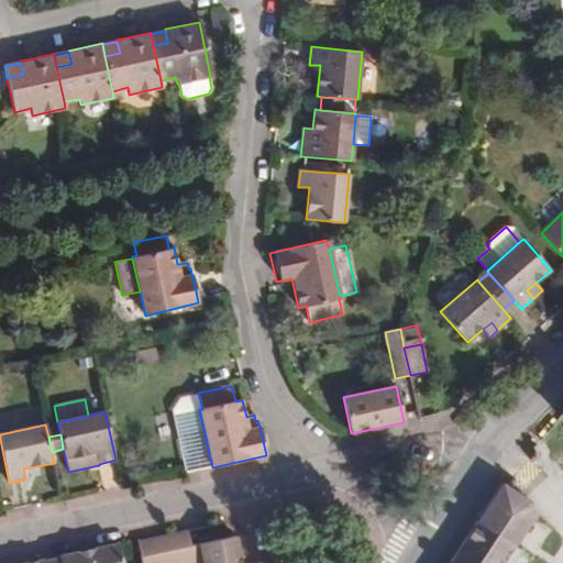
[(501,562),(534,515),(529,500),(501,484),(449,562),(501,562)]
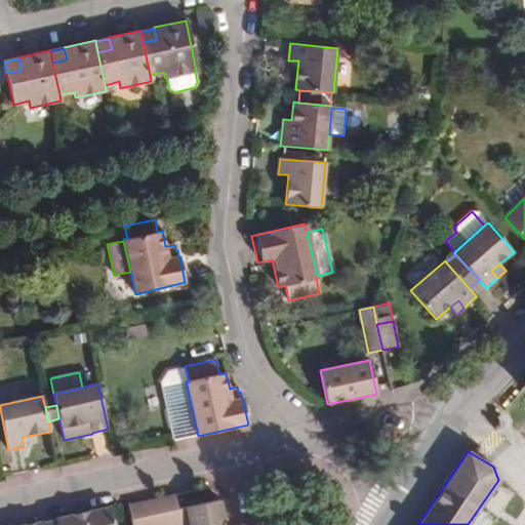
[(225,524),(219,500),(178,510),(175,495),(128,506),(132,524),(225,524)]
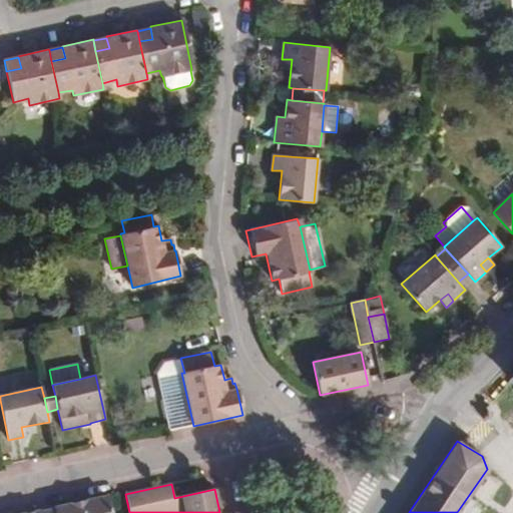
[(53,512),(110,512),(107,498),(53,509),(53,512)]
